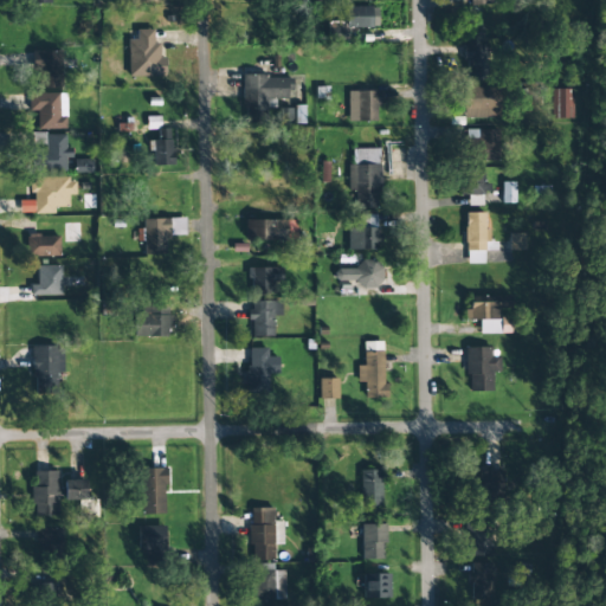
[(346,28),(376,28),(376,7),(346,7),(346,28)]
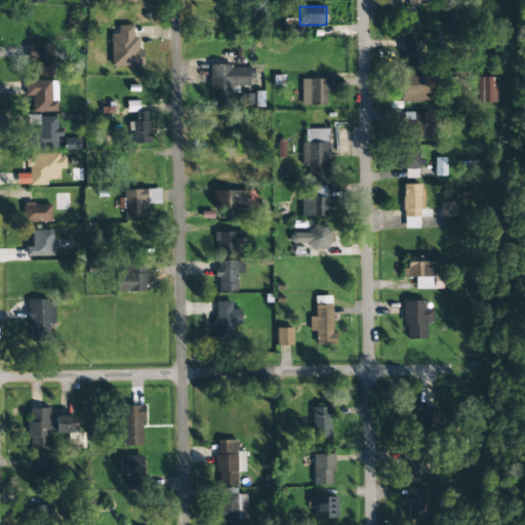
[(110,35),(111,67),(140,66),(139,37),(133,37),(132,26),(118,26),(118,35),(110,35)]
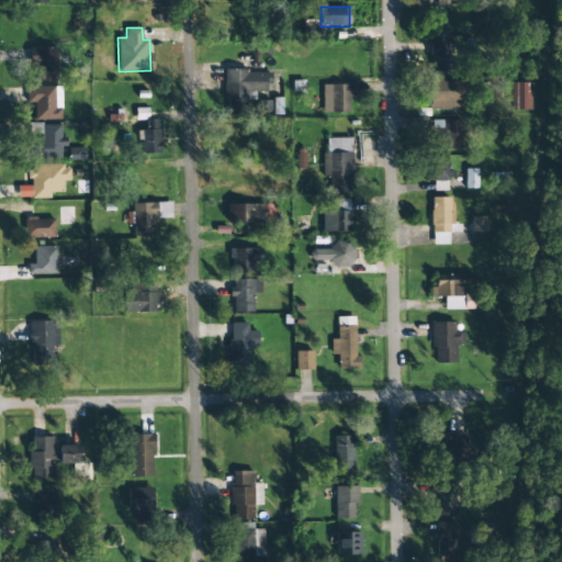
[(430,42),(431,75),(450,75),(449,42),(430,42)]
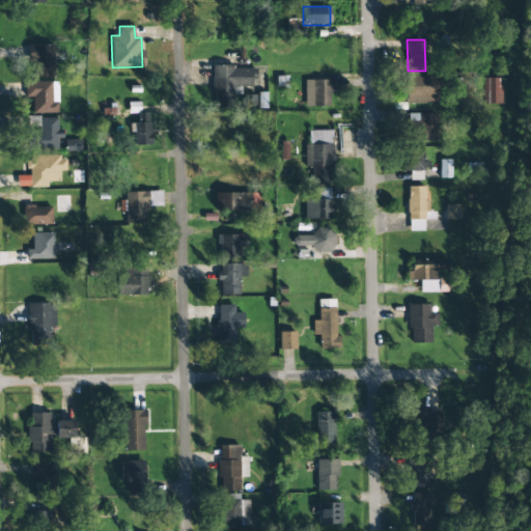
[(27,46),(28,62),(34,62),(34,78),(54,77),(53,45),(27,46)]
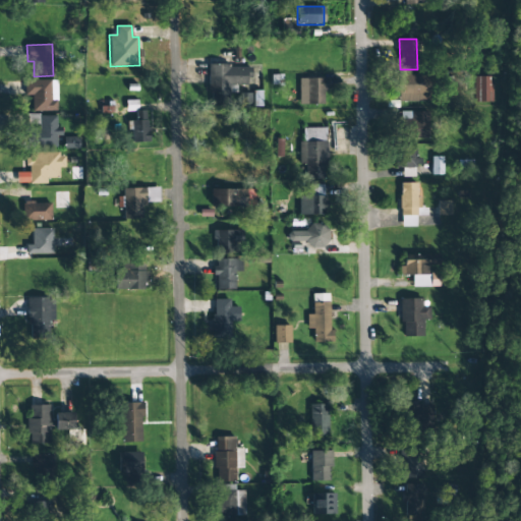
[(209,107),(229,107),(229,85),(248,85),(248,66),(209,66),(209,107)]
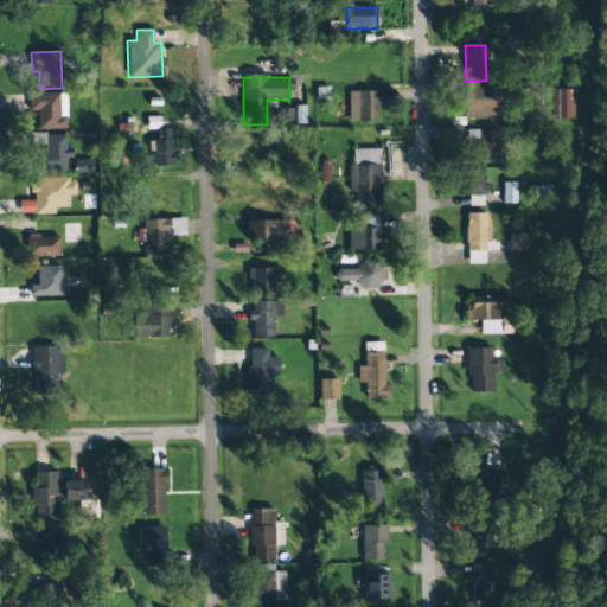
[(465,117),(498,117),(498,88),(464,88),(465,117)]
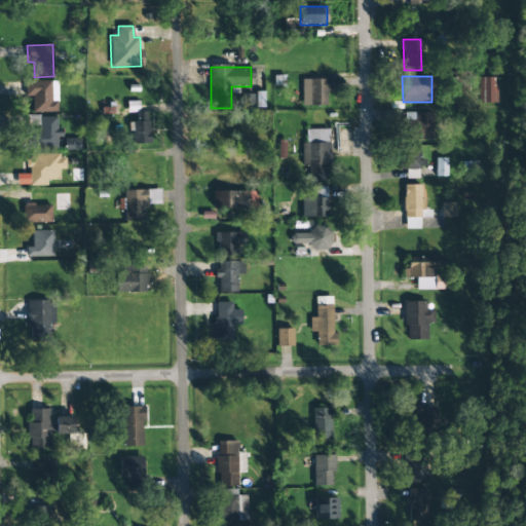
[(497,78),(478,77),(478,103),(497,104),(497,78)]
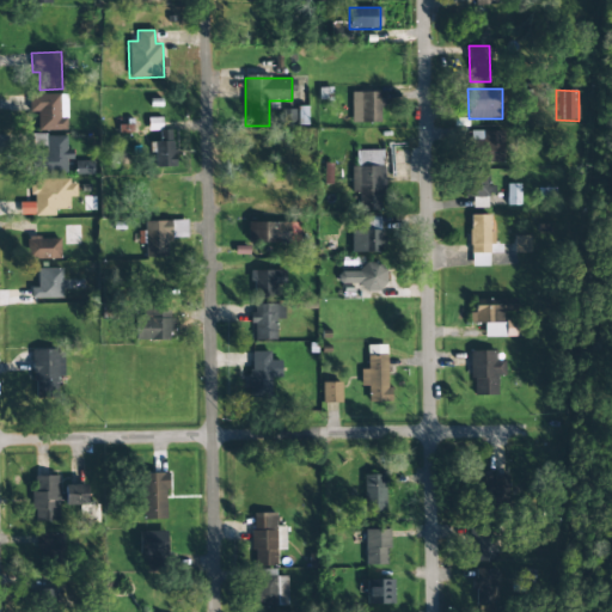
[(381,123),(383,92),(352,92),(350,123),(381,123)]
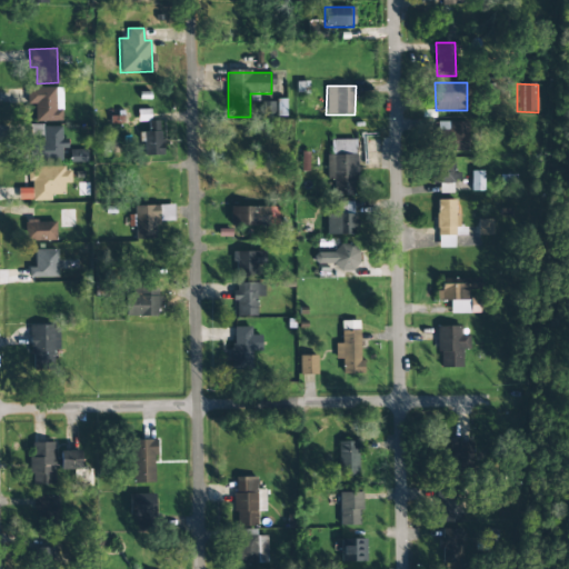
[(61,122),(61,88),(27,88),(26,105),(35,105),(35,121),(61,122)]
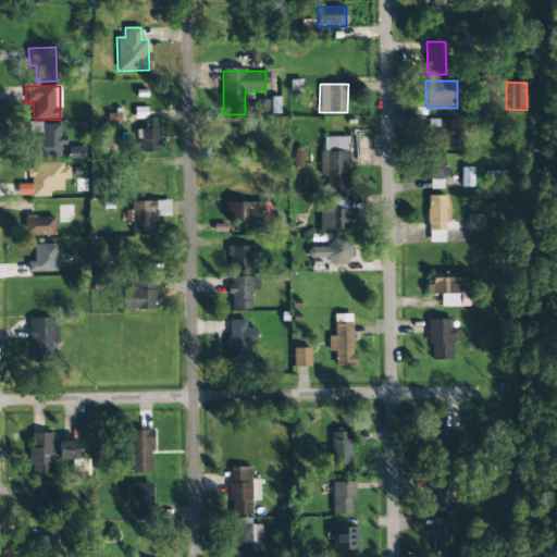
[(134,119),(147,119),(147,108),(134,108),(134,119)]
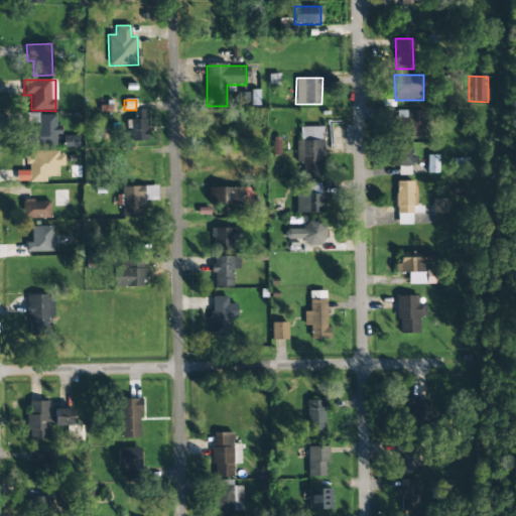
[(146,141),(146,110),(134,110),(134,120),(128,120),(128,141),(146,141)]
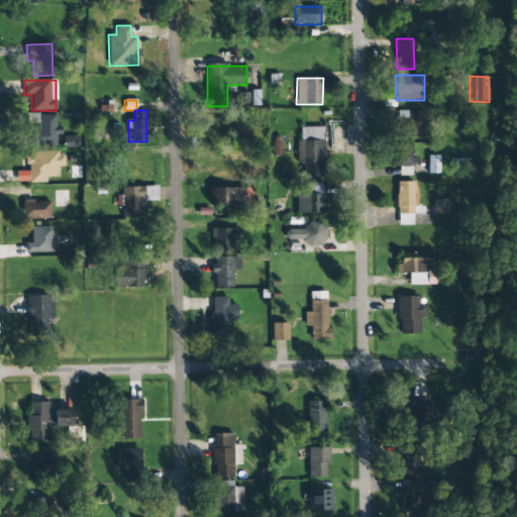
[(397,137),(424,138),(425,111),(398,111),(397,137)]
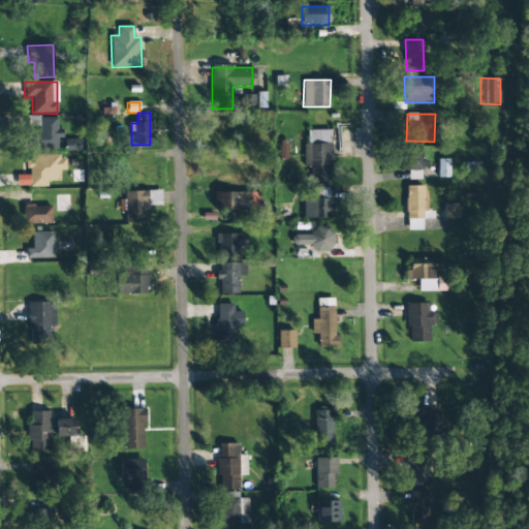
[(57,150),(57,138),(62,138),(62,130),(57,130),(57,118),(39,117),(39,131),(32,131),(31,150),(57,150)]
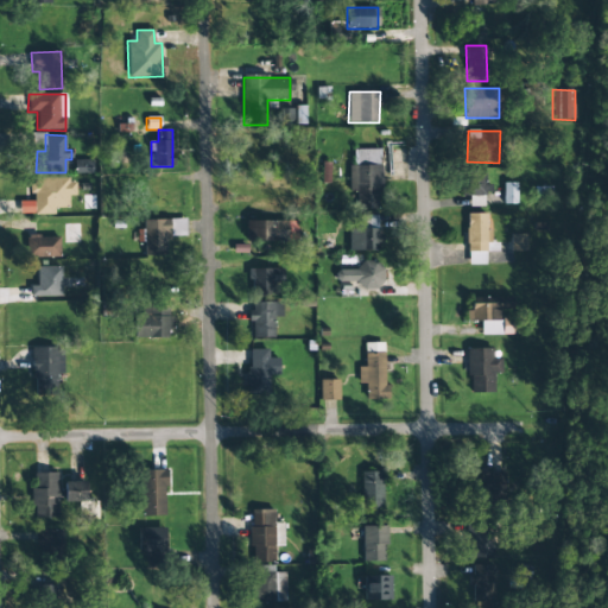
[(380,150),(353,150),(354,166),(348,166),(349,192),(355,192),(355,209),(380,209),(380,150)]
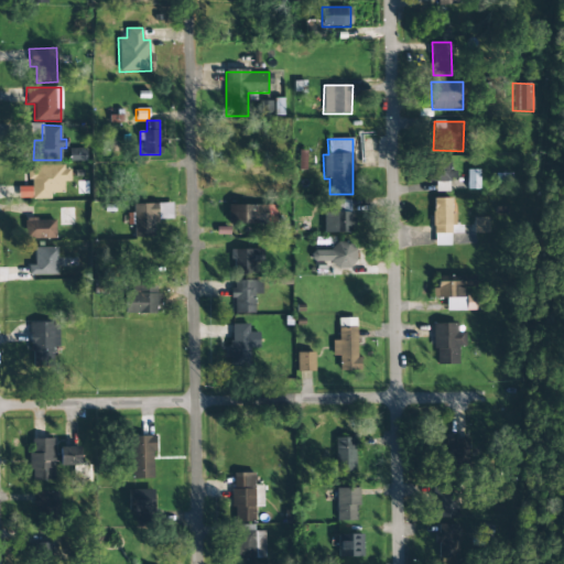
[(452,158),(427,158),(427,181),(452,181),(452,158)]
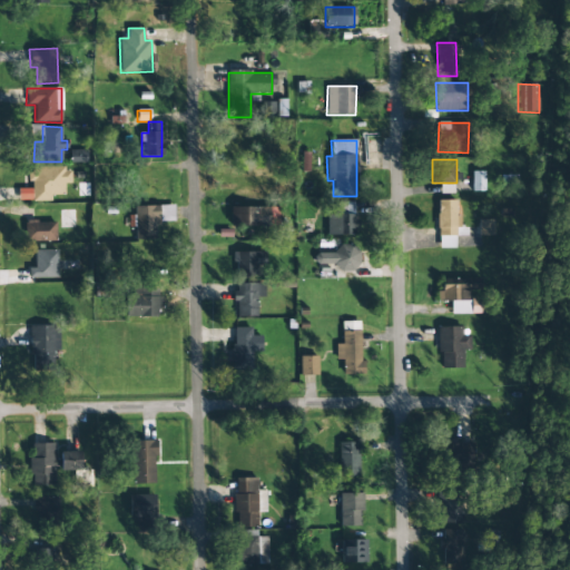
[(18,189),(18,202),(51,200),(51,195),(64,195),(64,184),(70,184),(70,167),(32,168),(32,189),(18,189)]
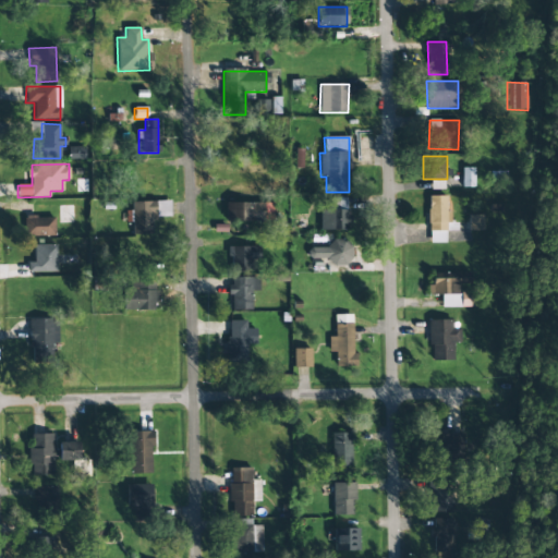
[(461,187),(473,187),(474,168),(462,168),(461,187)]
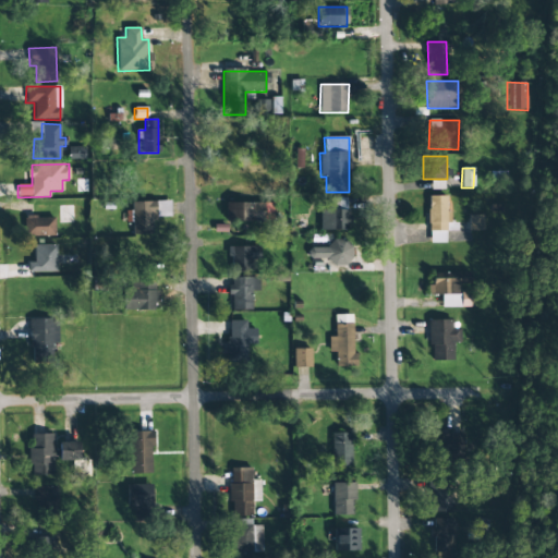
[(444,180),(431,181),(431,190),(444,190),(444,180)]
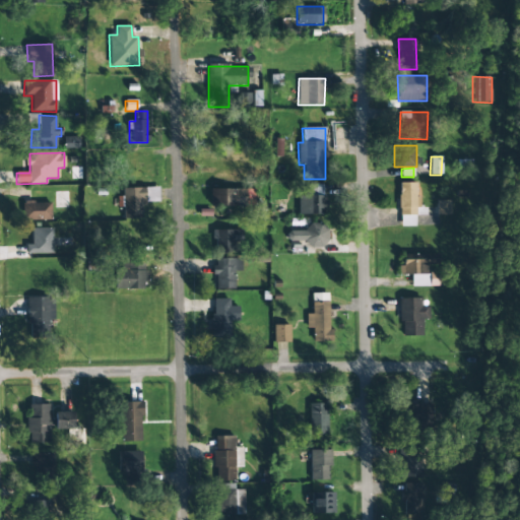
[(415,183),(398,183),(399,226),(415,226),(414,215),(426,215),(426,208),(419,208),(419,198),(415,198),(415,183)]
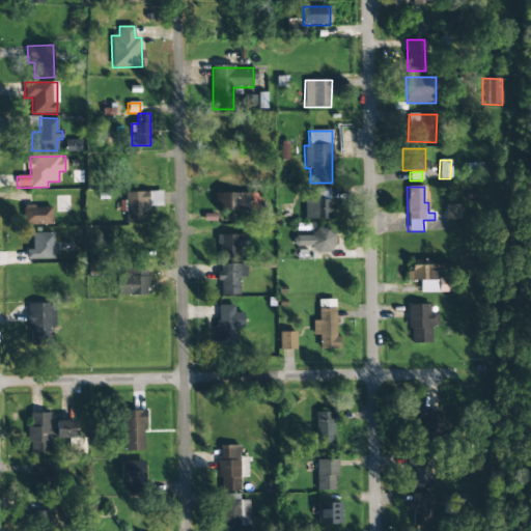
[(330,189),(312,189),(312,199),(304,199),(304,220),(331,219),(330,189)]
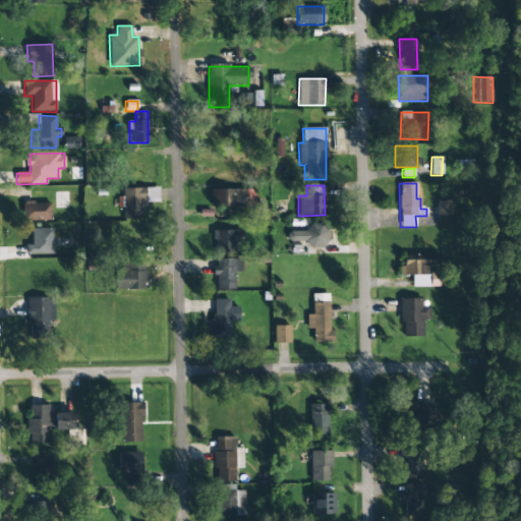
[(123,219),(142,219),(142,203),(158,203),(158,188),(123,188),(123,196),(117,196),(117,208),(123,208),(123,219)]
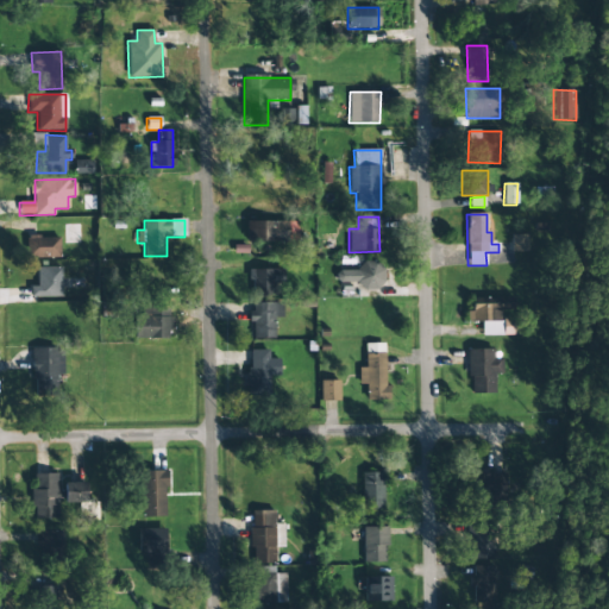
[(80,238),(80,224),(63,224),(63,238),(80,238)]
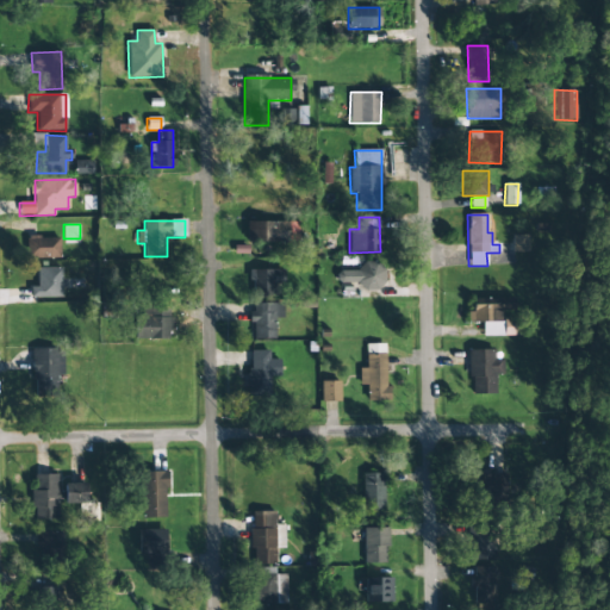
[(528,236),(511,236),(511,253),(528,253),(528,236)]
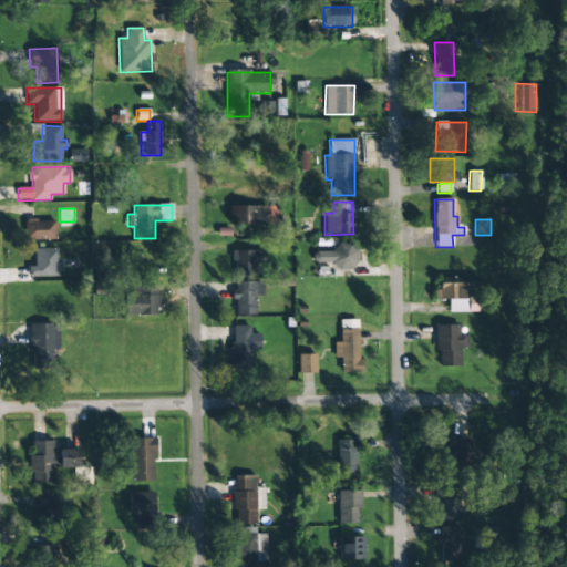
[(54,220),(24,222),(24,240),(55,240),(54,220)]
